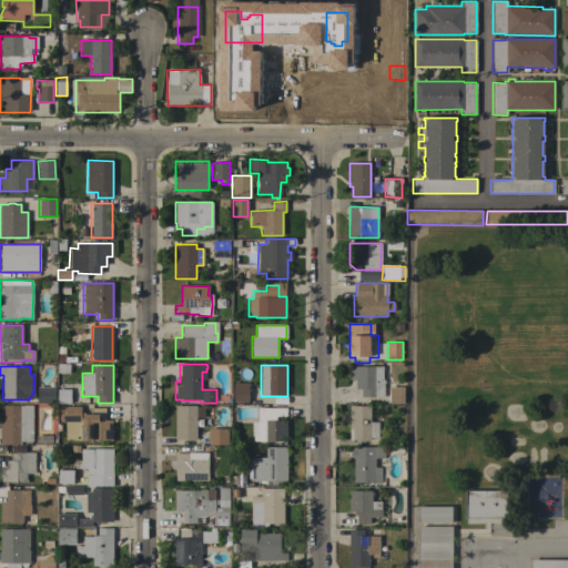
[(383,366),(383,379),(384,379),(384,397),(361,397),(361,389),(355,389),(355,379),(350,379),(350,366),(375,366),(383,366)]
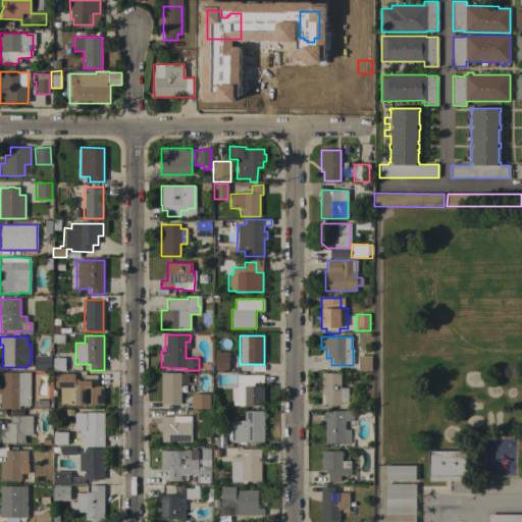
[(214,352),(228,352),(228,369),(214,369),(214,352)]
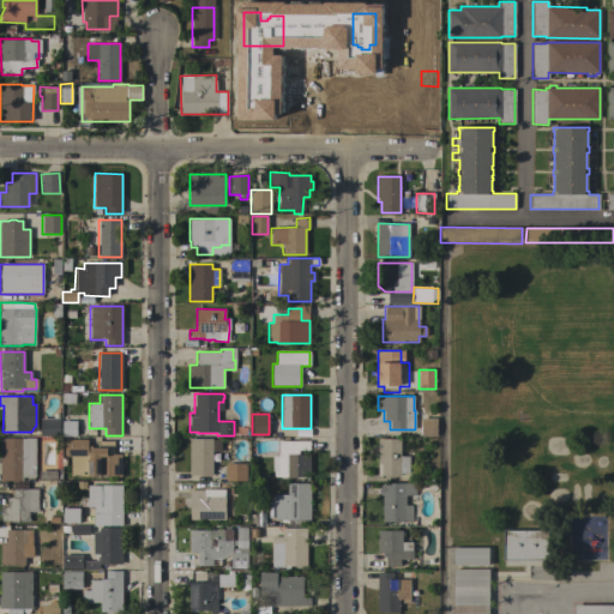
[(60,417),(60,435),(40,435),(40,417),(60,417)]
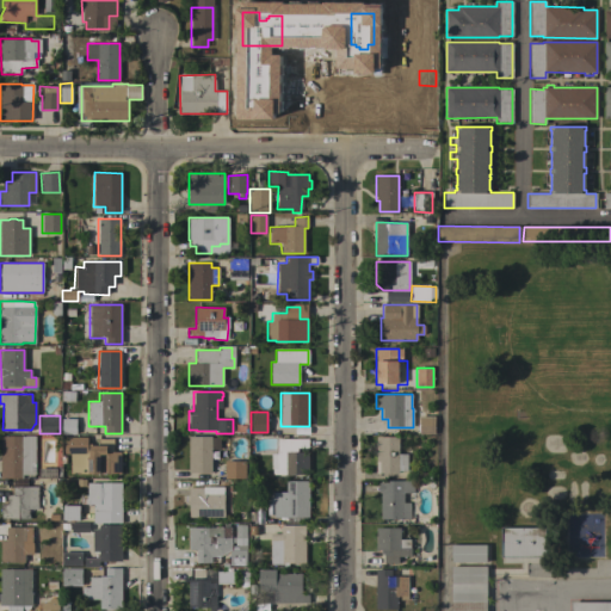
[(434,417),(434,434),(419,434),(419,417),(434,417)]
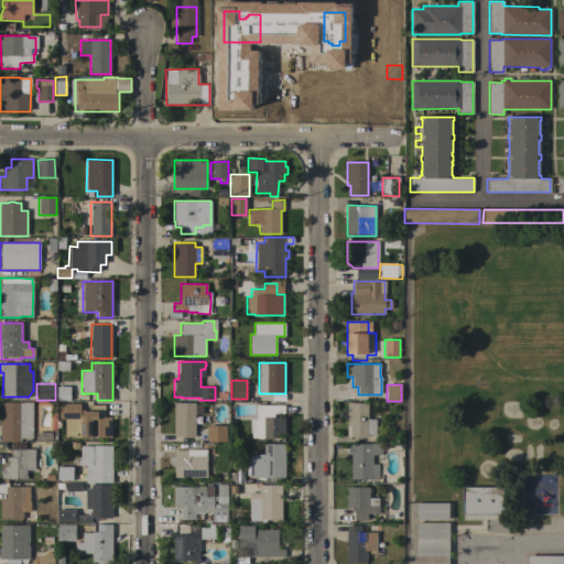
[(0,402),(32,402),(32,438),(30,438),(30,440),(24,440),(24,438),(21,438),(21,441),(0,441),(0,402)]
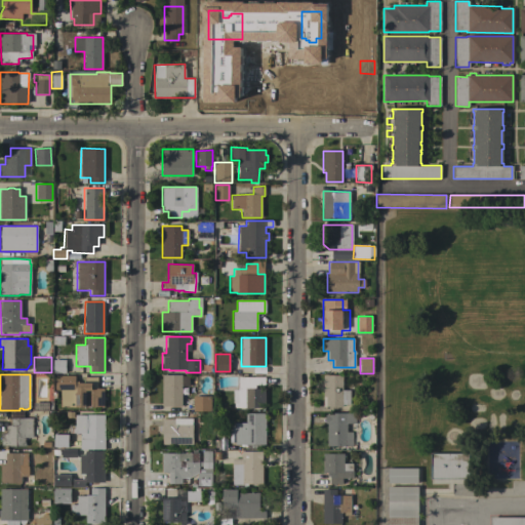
[(59,407),(61,390),(54,390),(54,375),(75,375),(75,382),(84,382),(84,376),(97,377),(96,388),(104,389),(104,407),(59,407)]
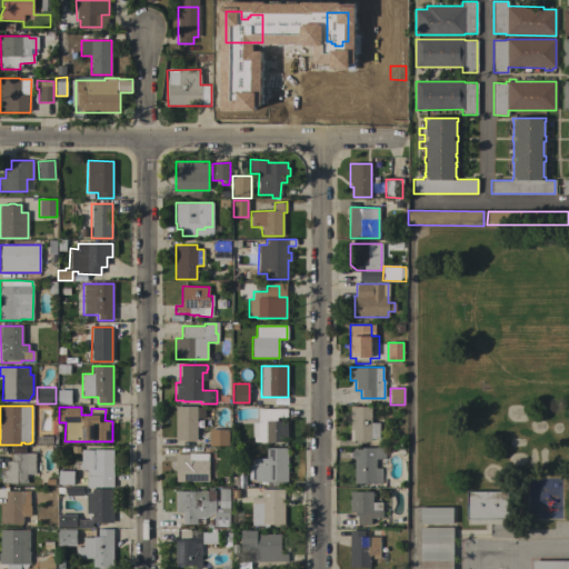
[(175,407),(197,407),(197,408),(205,408),(205,418),(197,418),(197,440),(175,440),(175,407)]
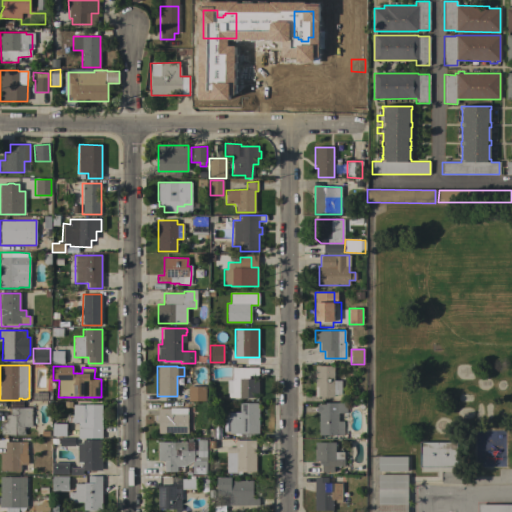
[(315,366),(333,366),(333,380),(341,380),(341,394),(333,394),(333,397),(314,397),(315,366)]
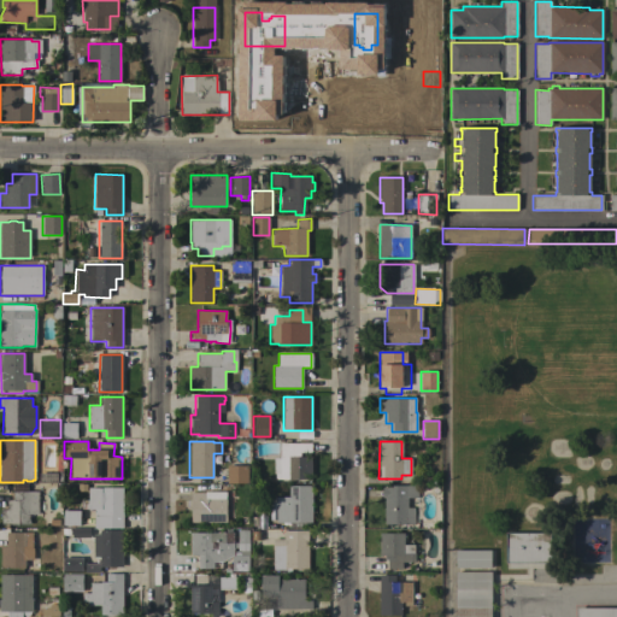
[(311,444),(311,446),(313,446),(313,450),(311,450),(311,452),(300,452),(299,457),(311,457),(311,480),(280,480),(280,451),(278,451),(278,448),(280,448),(280,442),(311,444)]
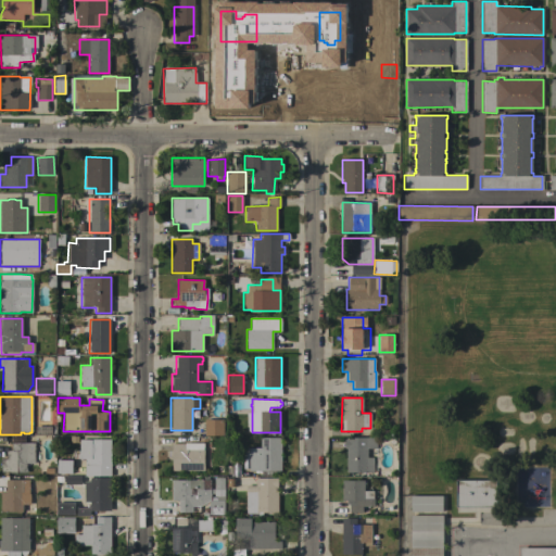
[(223,419),(223,436),(204,436),(204,419),(223,419)]
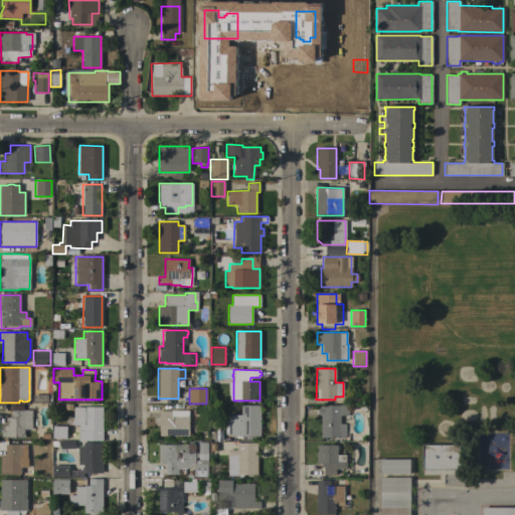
[(240,414),(240,405),(260,405),(260,437),(223,437),(223,414),(240,414)]
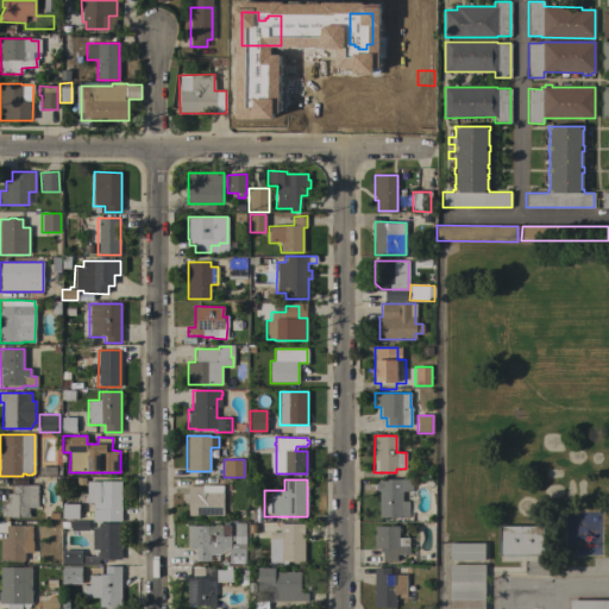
[(412,479),(412,491),(402,491),(402,501),(408,501),(408,518),(378,518),(378,491),(377,491),(377,488),(375,488),(375,484),(377,484),(377,481),(385,481),(385,479),(412,479)]
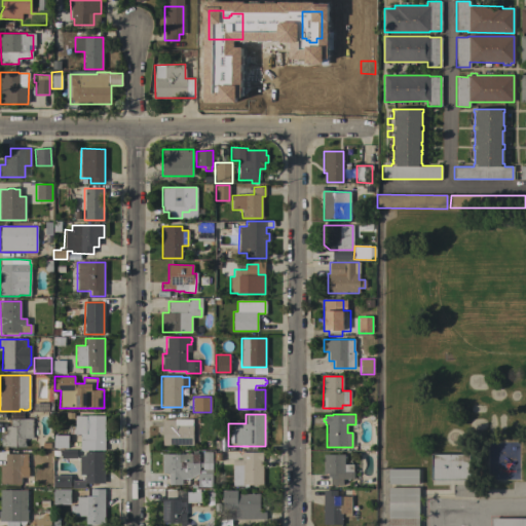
[(104,450),(80,450),(80,435),(75,435),(75,416),(84,416),(84,415),(104,415),(104,450)]
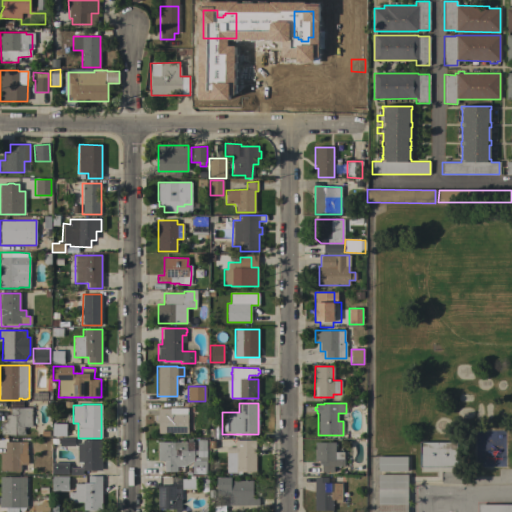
[(0,435),(0,423),(5,423),(5,414),(10,415),(10,407),(32,407),(32,427),(24,427),(24,435),(0,435)]
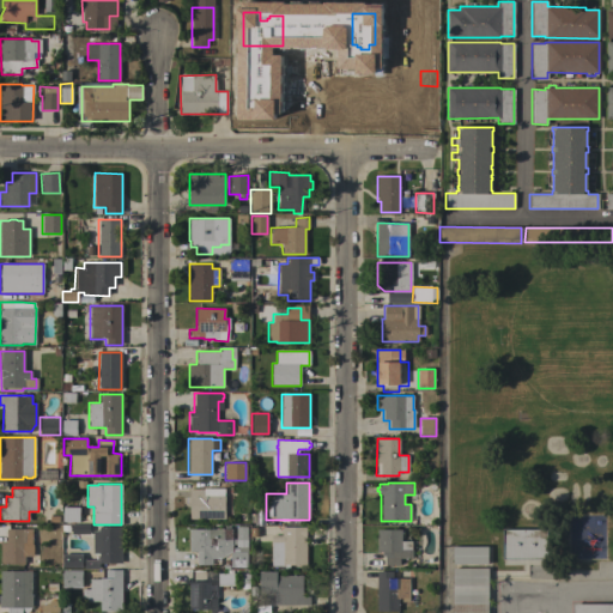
[(189,519),(189,507),(188,507),(188,504),(189,504),(189,490),(204,490),(204,489),(224,489),(224,496),(224,519),(189,519)]
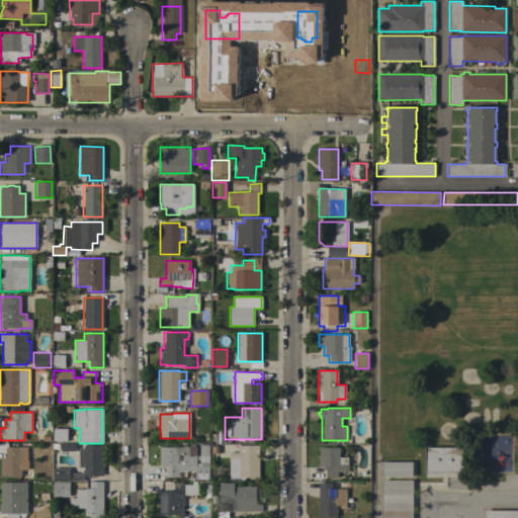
[(67,429),(67,441),(53,440),(53,428),(67,429)]
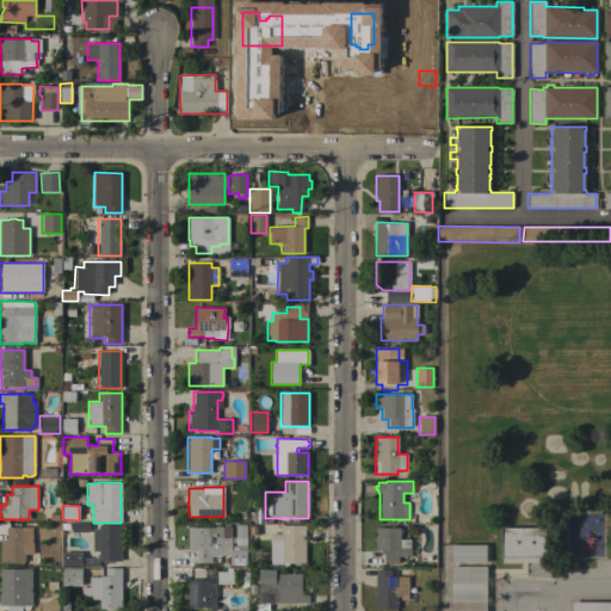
[(121,561),(98,561),(98,551),(92,551),(92,530),(98,530),(98,524),(121,524),(121,561)]
